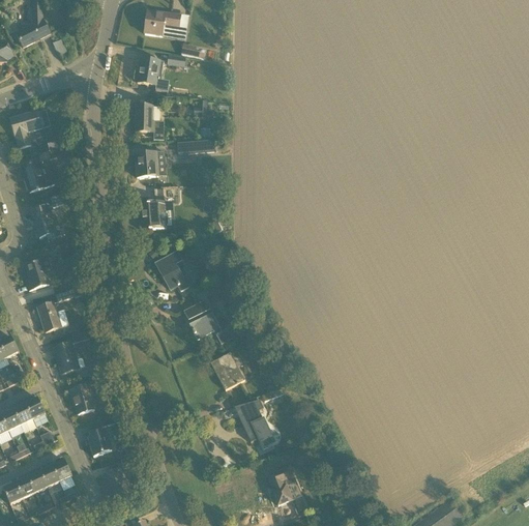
[(16,31),(23,46),(50,32),(42,18),(40,0),(28,0),(29,7),(32,7),(33,23),(16,31)]
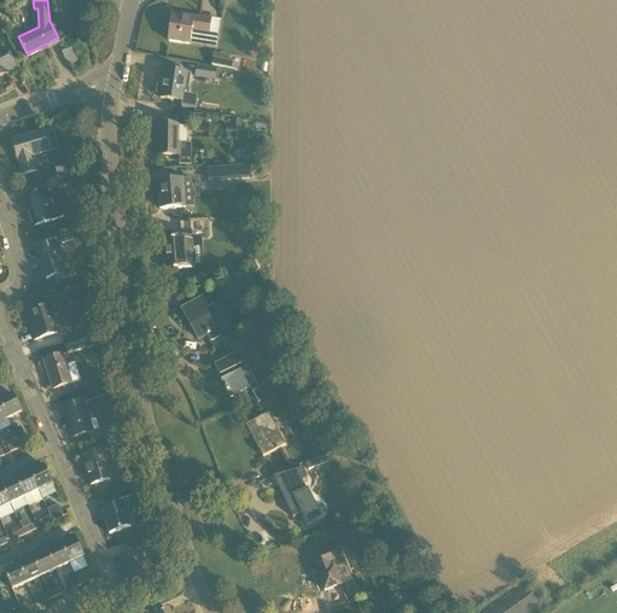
[(172,23),(169,23),(168,38),(188,40),(190,29),(208,31),(210,16),(172,10),(170,19),(173,19),(172,23)]
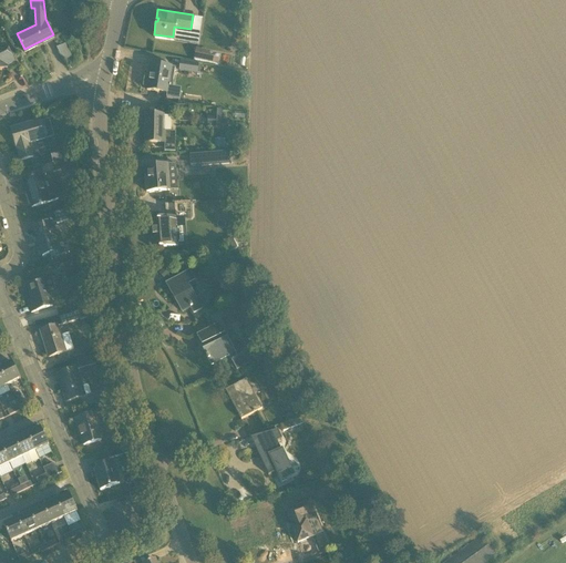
[(55,43),(62,57),(71,52),(64,39),(55,43)]
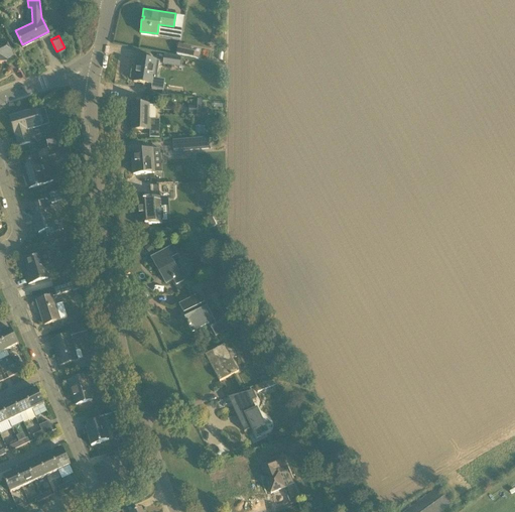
[(0,61),(4,59),(6,58),(5,56),(12,52),(5,38),(0,40),(0,61)]
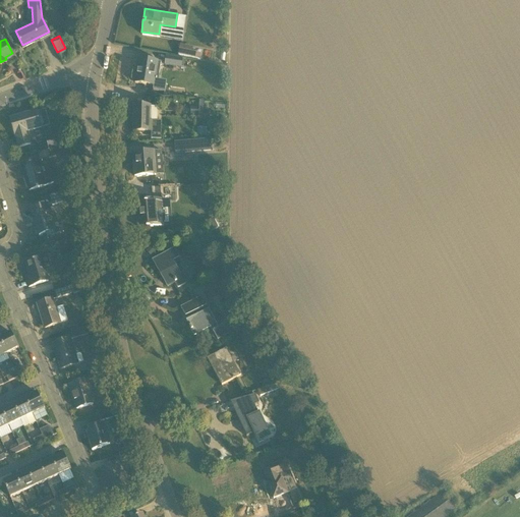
[(199,56),(200,53),(190,50),(191,44),(180,42),(178,51),(199,56)]
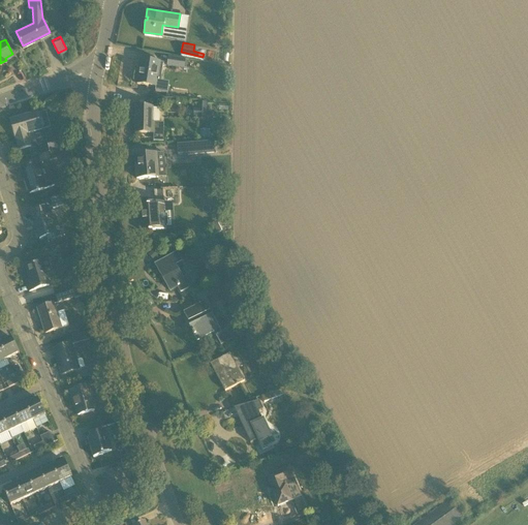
[(185,56),(167,54),(166,63),(184,65),(185,56)]
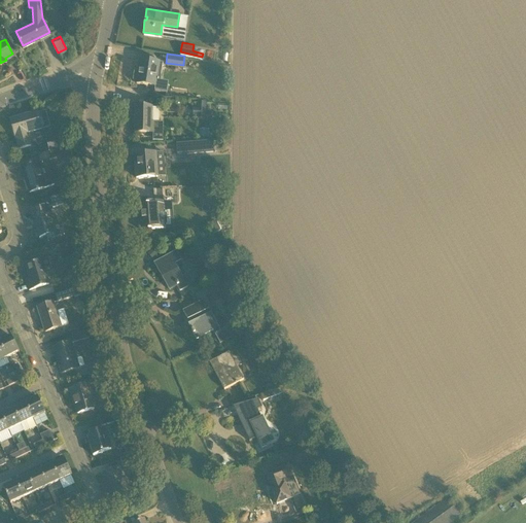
[(139,64),(137,80),(154,83),(159,59),(139,56),(139,64)]
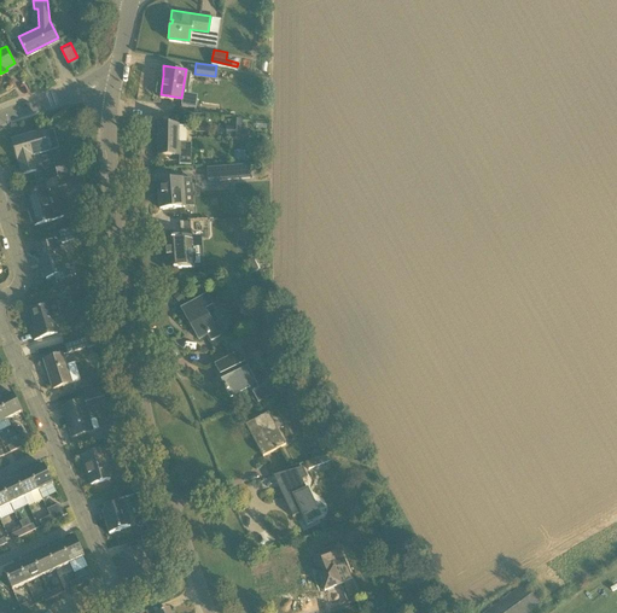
[(230,115),(230,122),(225,122),(225,132),(230,133),(228,135),(239,135),(240,116),(230,115)]
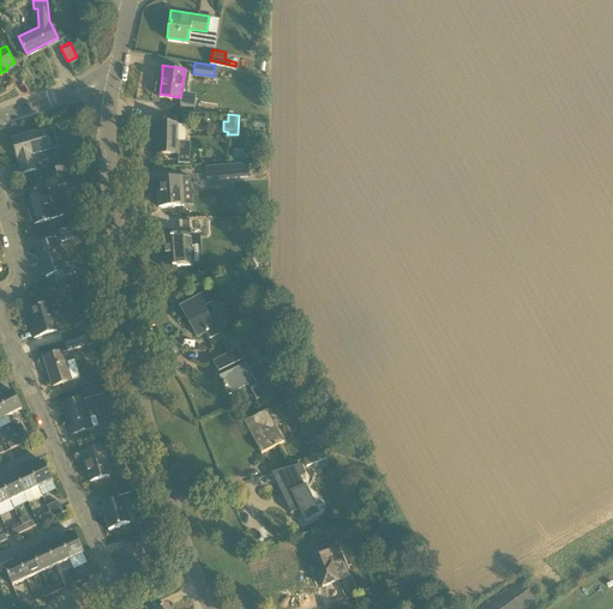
[(156,150),(178,150),(186,150),(186,138),(184,138),(185,122),(176,121),(157,121),(156,150)]
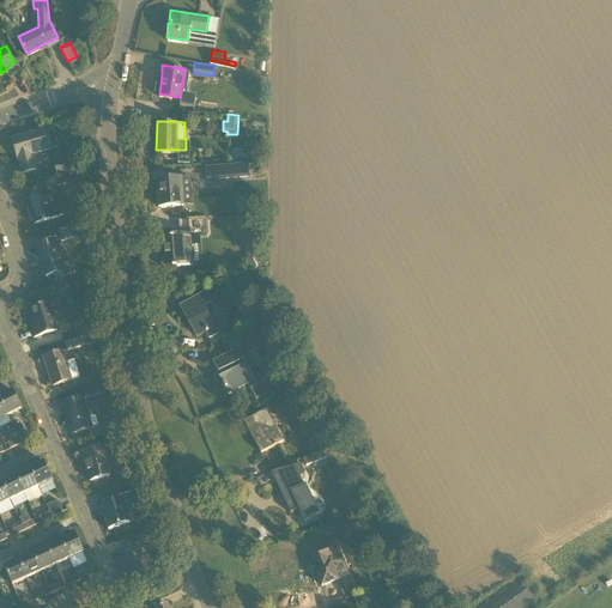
[(20,170),(34,165),(30,151),(48,145),(42,127),(11,135),(20,170)]
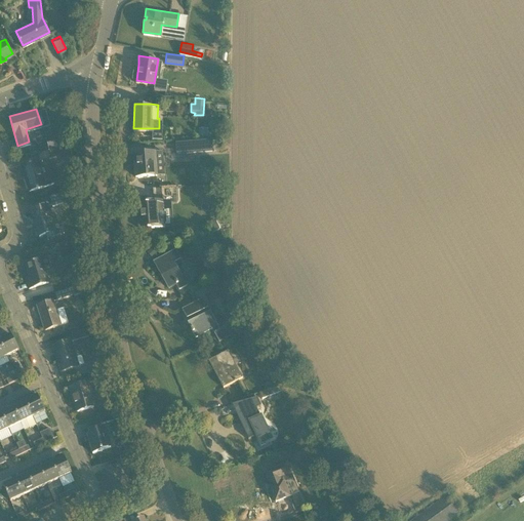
[(64,130),(45,135),(48,148),(51,147),(68,142),(64,130)]
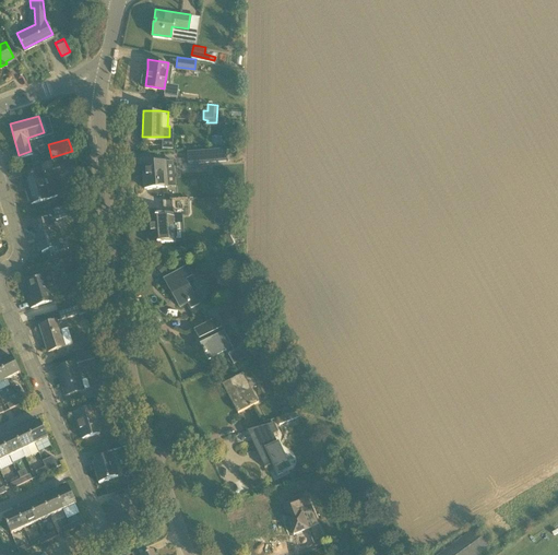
[(187,162),(225,160),(224,148),(186,150),(187,162)]
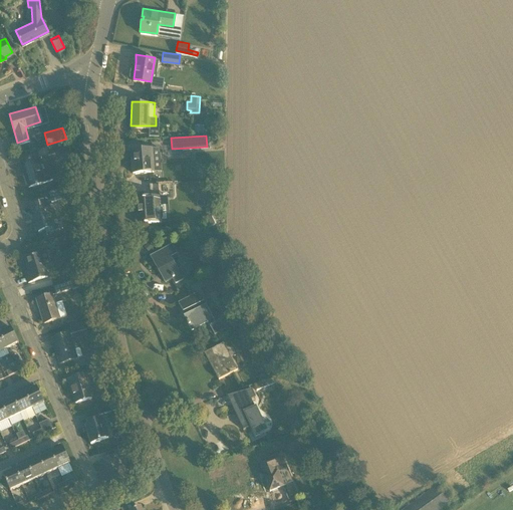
[(47,145),(36,148),(38,156),(52,151),(50,144),(47,145)]
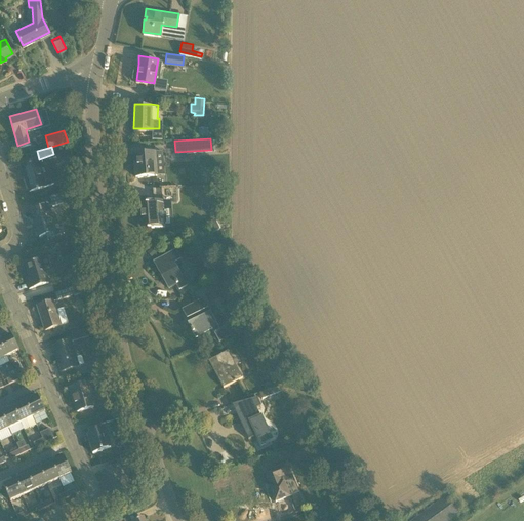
[(154,149),(133,150),(134,174),(156,173),(154,149)]
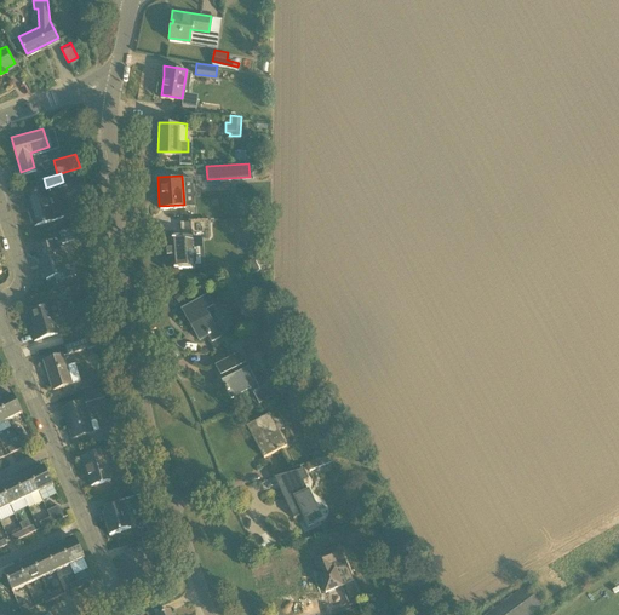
[(24,193),(34,223),(52,217),(63,213),(58,200),(49,202),(44,187),(24,193)]
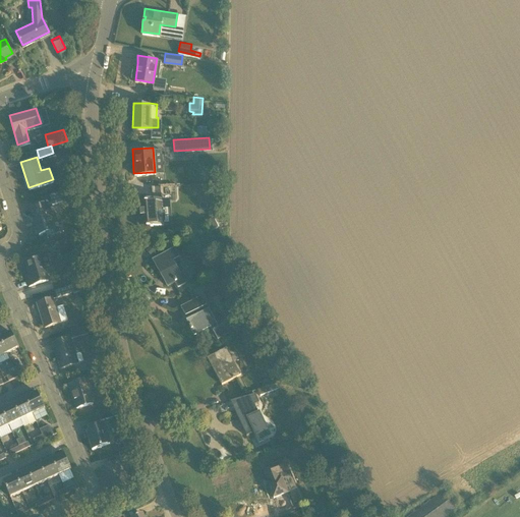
[(152,184),(152,197),(135,199),(137,224),(145,223),(146,224),(163,223),(160,197),(172,196),(171,183),(152,184)]
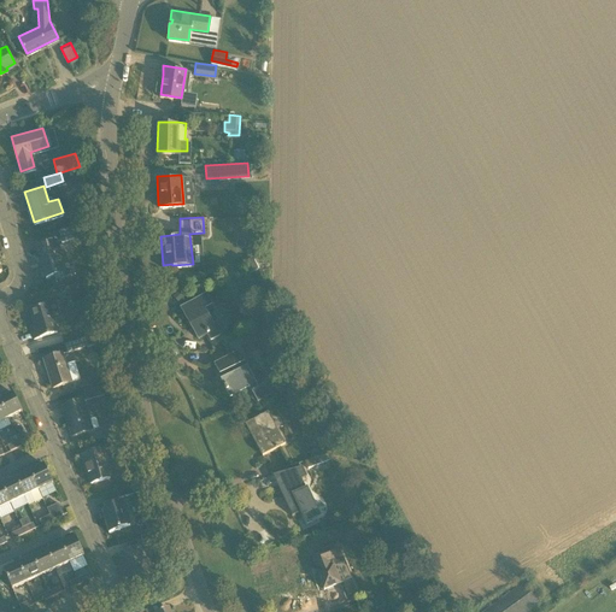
[(82,222),(58,228),(60,239),(84,233),(82,222)]
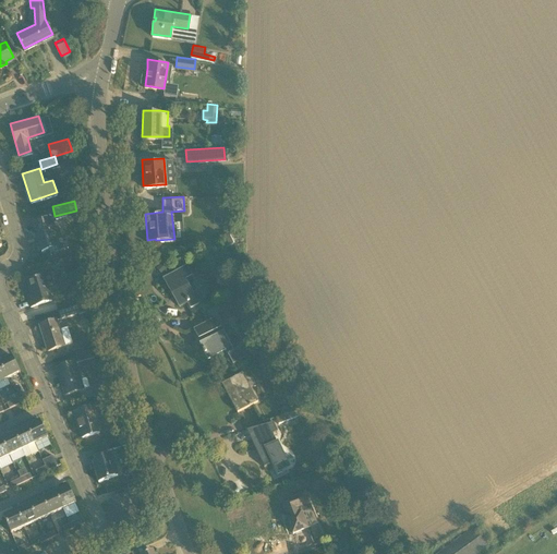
[(50,216),(34,220),(37,232),(35,233),(39,249),(48,247),(49,251),(60,248),(57,237),(61,236),(59,226),(53,227),(50,216)]
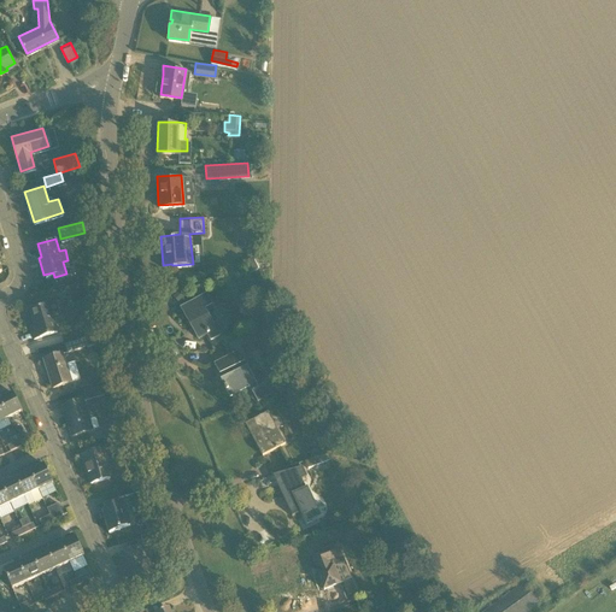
[(179,287),(175,290),(180,296),(185,293),(179,287)]
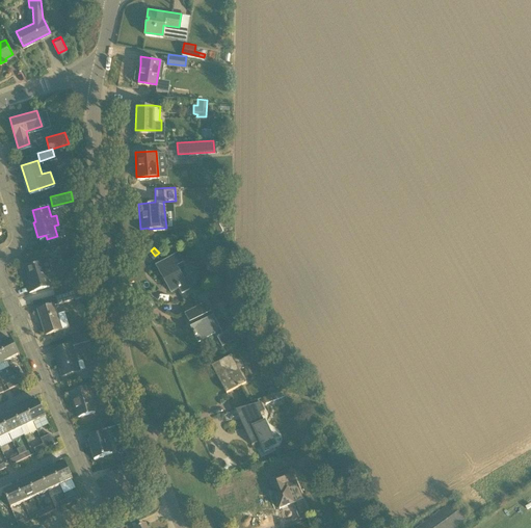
[(170,290),(178,286),(181,291),(188,286),(190,282),(186,274),(182,274),(176,263),(180,261),(181,260),(177,251),(155,263),(170,290)]
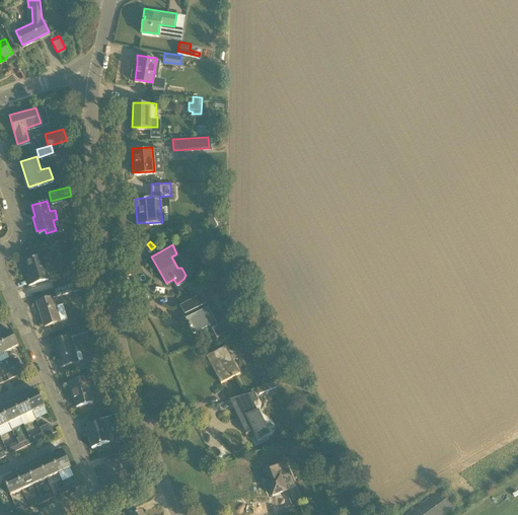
[(47,277),(44,267),(51,265),(47,251),(24,258),(28,272),(24,273),(27,283),(47,277)]
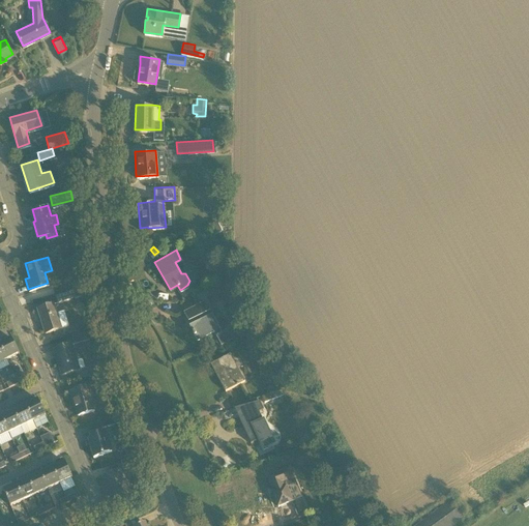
[(55,293),(57,300),(83,293),(80,285),(55,293)]
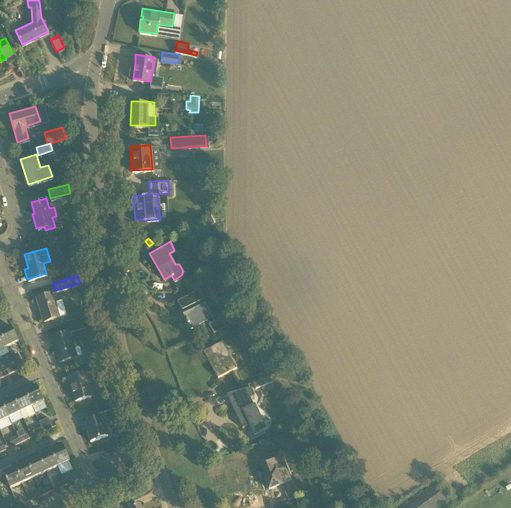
[(212,317),(201,297),(196,289),(177,299),(182,308),(183,308),(185,312),(183,313),(190,327),(206,318),(207,320),(212,317)]
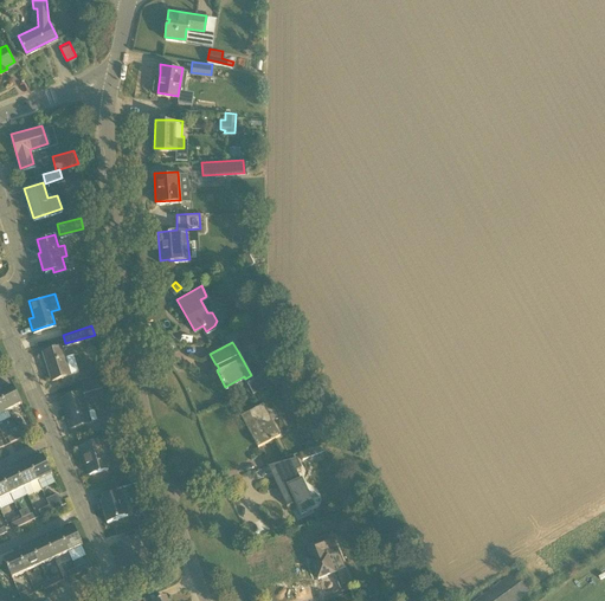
[(69,372),(60,344),(43,350),(51,377),(69,372)]
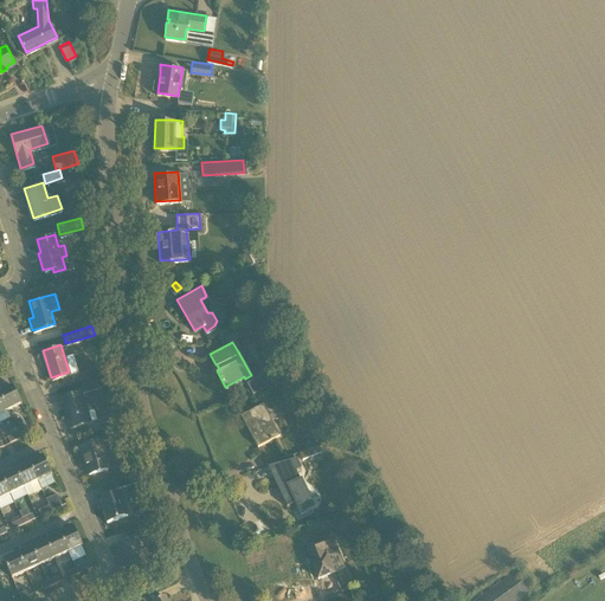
[(272,380),(266,369),(258,374),(264,385),(272,380)]
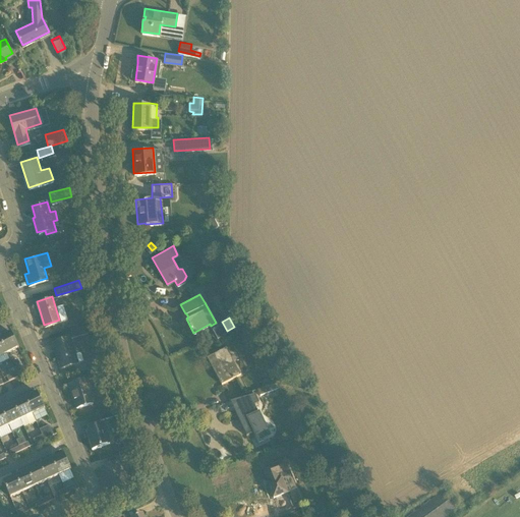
[(87,324),(70,329),(72,336),(89,331),(87,324)]
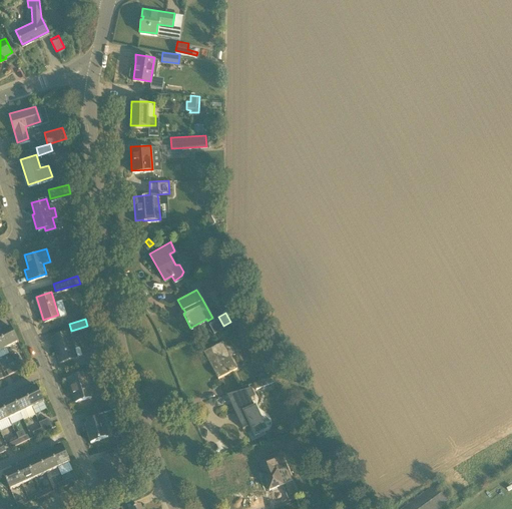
[(10,324),(0,329),(0,334),(6,346),(18,340),(10,324)]
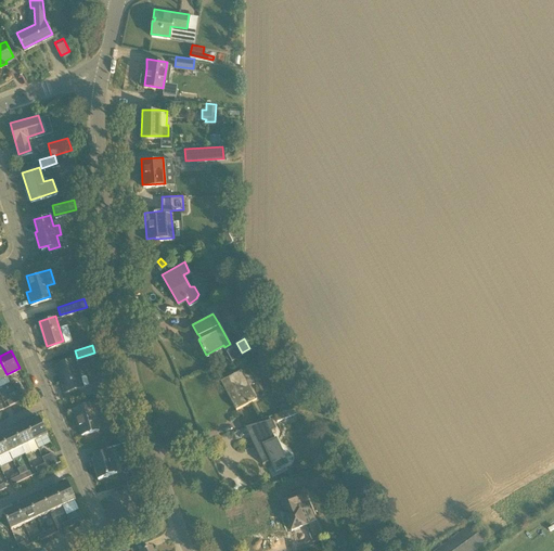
[(82,384),(88,382),(86,373),(79,375),(74,358),(55,363),(64,389),(82,384)]
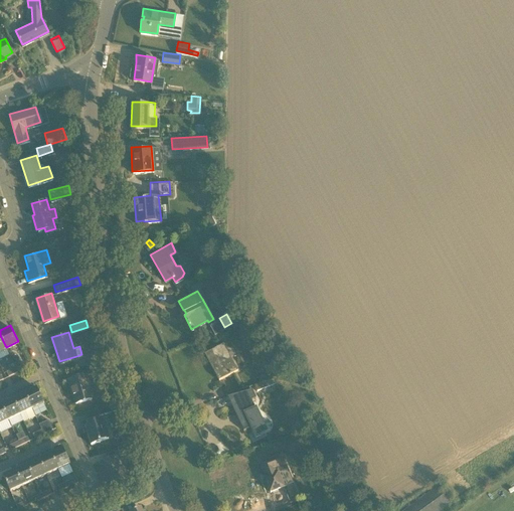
[(236,367),(222,341),(203,351),(217,377),(236,367)]
